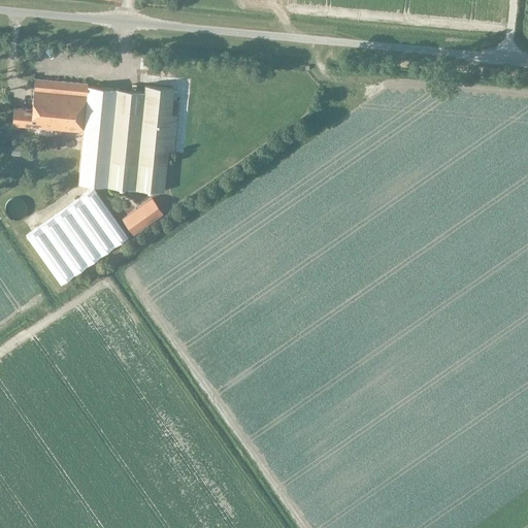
[(35,79),(32,109),(31,128),(84,133),(88,87),(88,84),(35,79)]
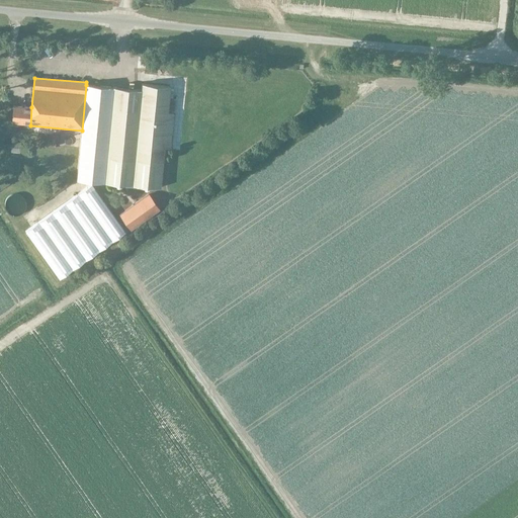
[(86,85),(82,131),(77,180),(161,188),(165,148),(170,148),(173,114),(167,113),(170,87),(142,84),(142,90),(86,85)]
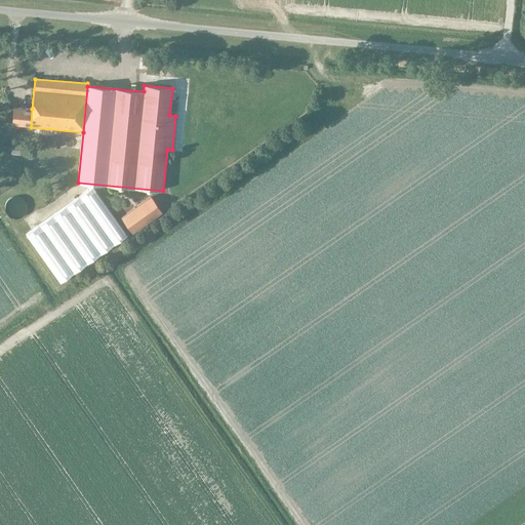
[(14,126),(31,127),(32,109),(13,108),(12,124),(14,124),(14,126)]
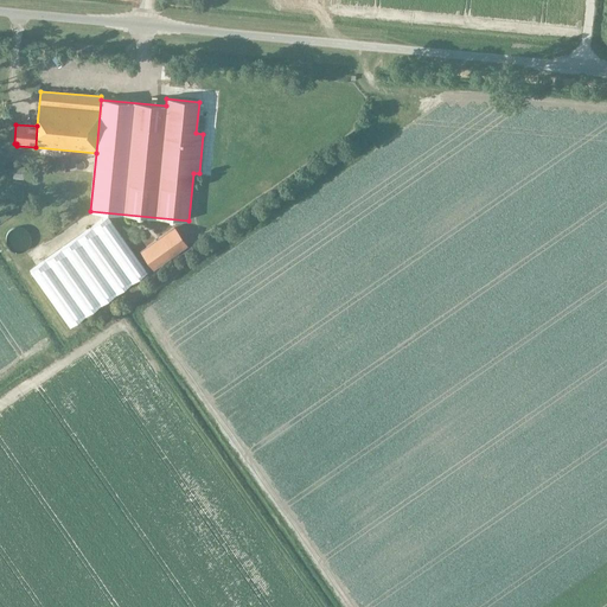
[(61,158),(61,170),(70,171),(71,159),(61,158)]
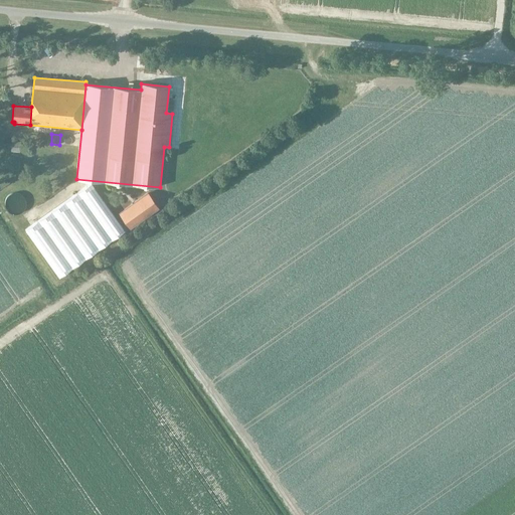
[(18,153),(18,143),(10,143),(9,152),(18,153)]
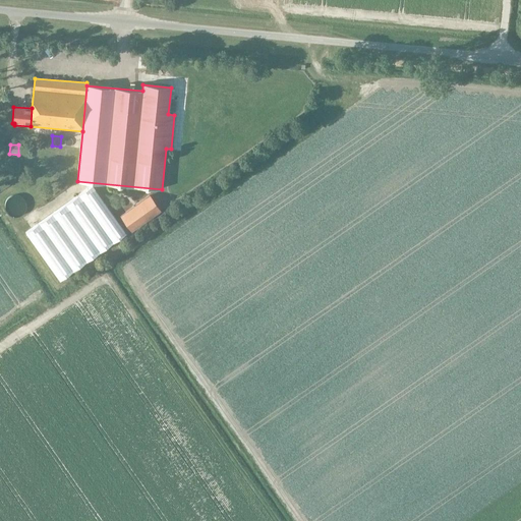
[(60,280),(126,233),(93,185),(25,233),(60,280)]
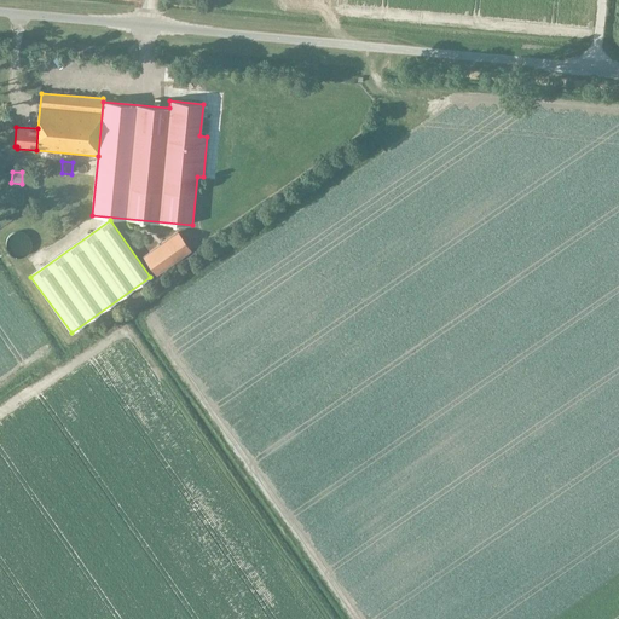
[(6,231),(0,235),(0,237),(11,252),(18,247),(6,231)]
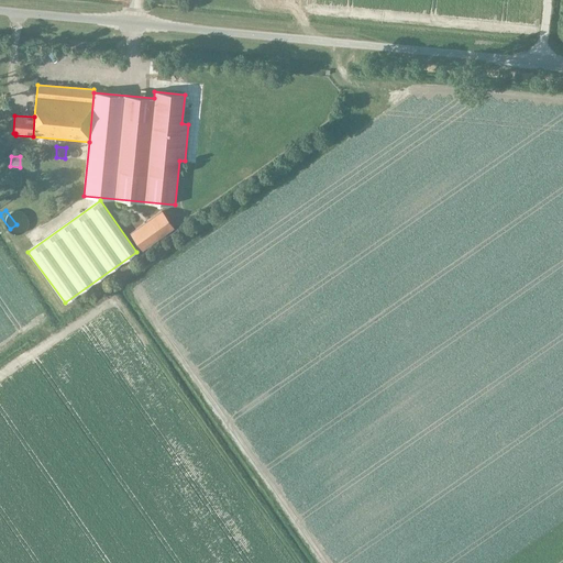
[(130,232),(142,250),(174,228),(162,210),(130,232)]
